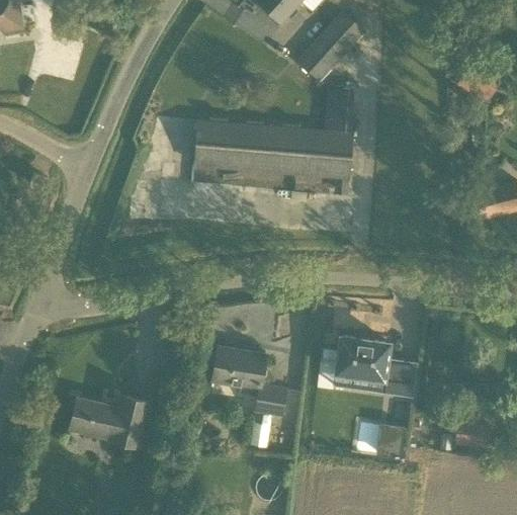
[(0,0),(0,30),(3,30),(4,34),(24,30),(18,0),(0,0)]
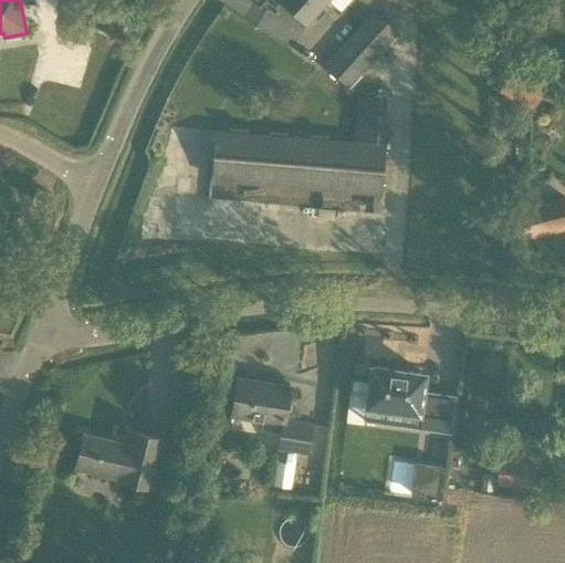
[(306,24),(328,0),(282,0),(281,2),(306,24)]
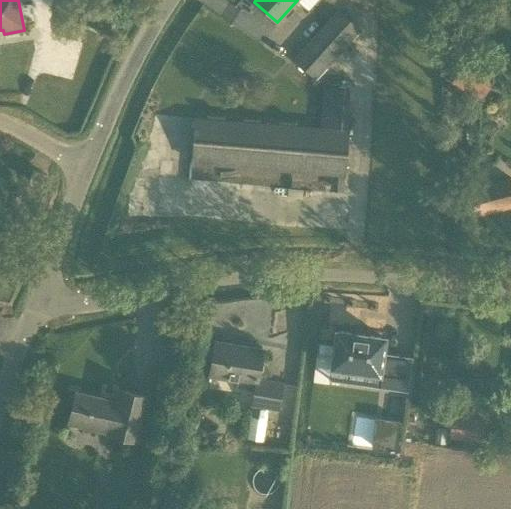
[(316,82),(360,33),(339,14),(295,63),(316,82)]
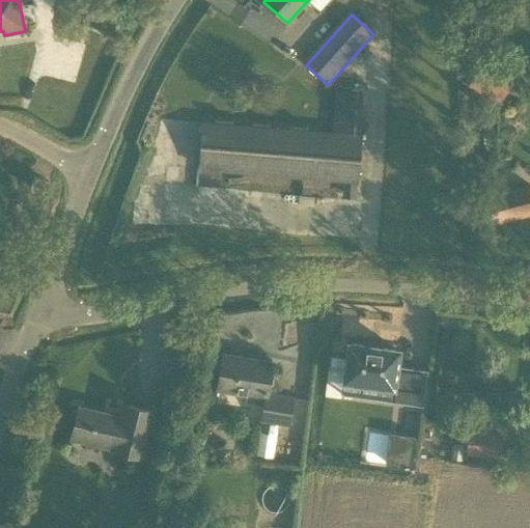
[(108,22),(104,38),(115,42),(120,25),(108,22)]
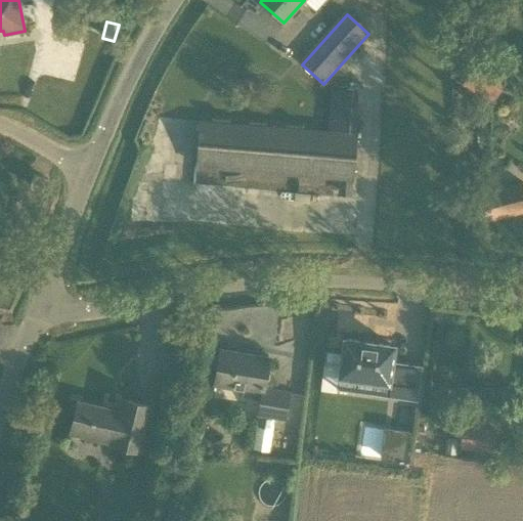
[(474,67),(462,89),(494,106),(506,84),(474,67)]
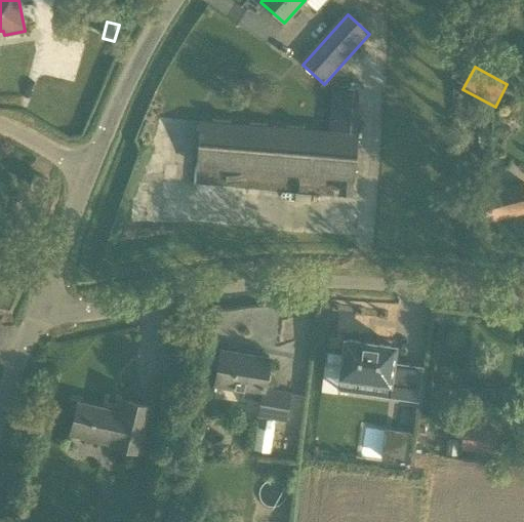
[(354,183),(358,137),(357,137),(361,92),(332,90),(327,135),(201,125),(197,169),(354,183)]
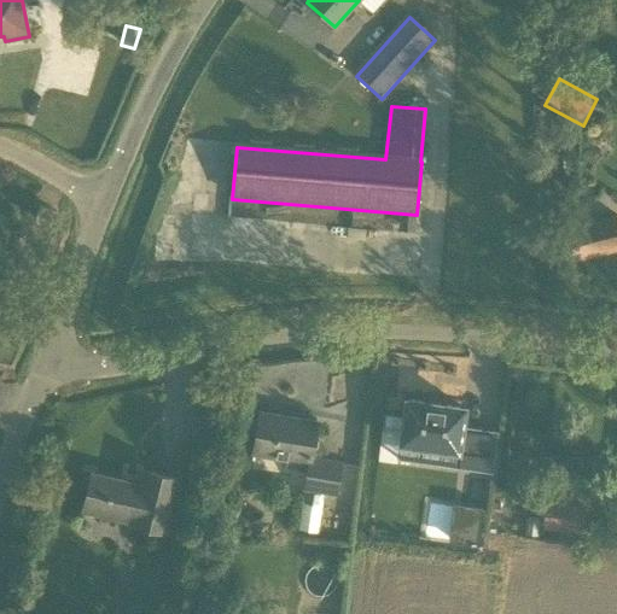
[(57,215),(41,210),(36,223),(52,229),(57,215)]
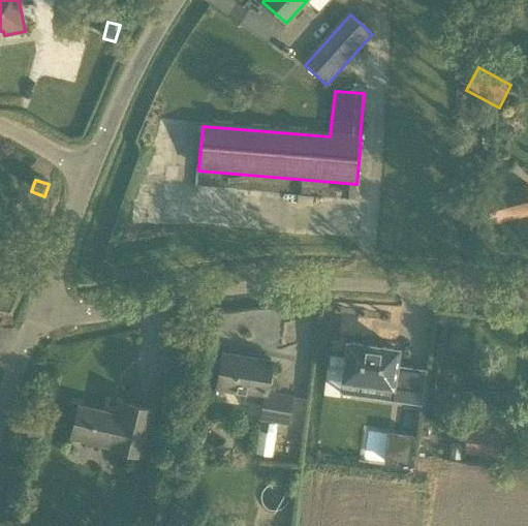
[(527,187),(469,203),(471,211),(476,230),(527,217),(527,187)]
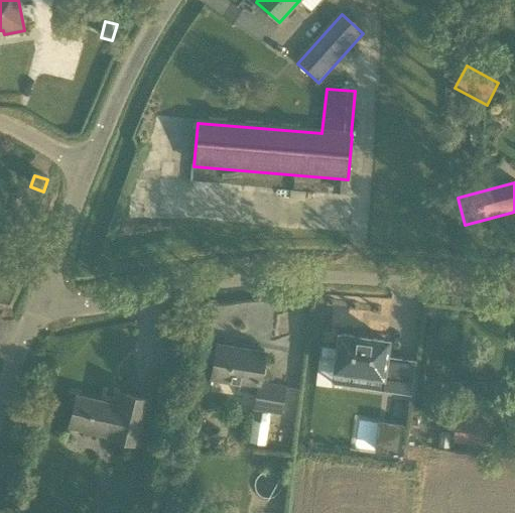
[(340,337),(335,373),(381,379),(379,393),(400,396),(405,361),(386,359),(388,344),(370,341),(358,339),(358,340),(340,337)]
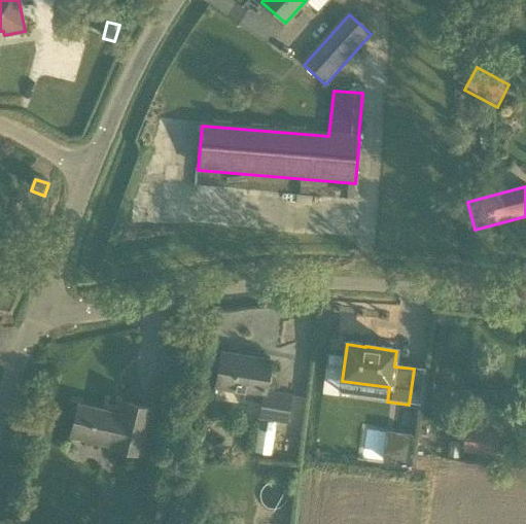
[(290,398),(266,394),(271,363),(222,355),(216,390),(247,395),(246,400),(265,404),(261,419),(286,423),(290,398)]
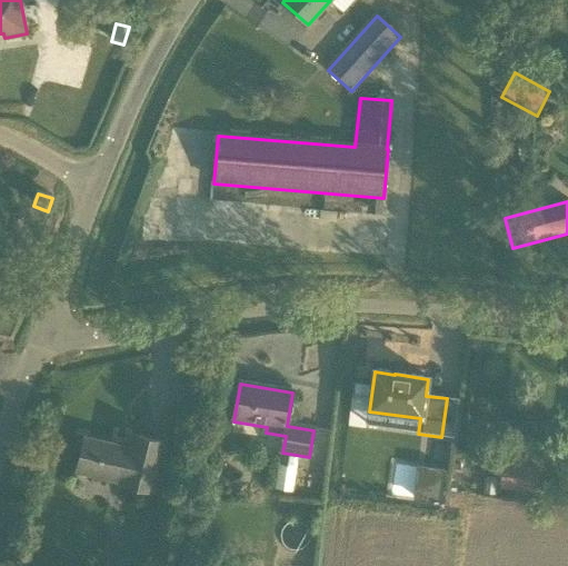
[(122,487),(152,495),(165,445),(133,437),(130,455),(117,452),(118,447),(85,439),(77,474),(111,482),(112,478),(123,480),(122,487)]
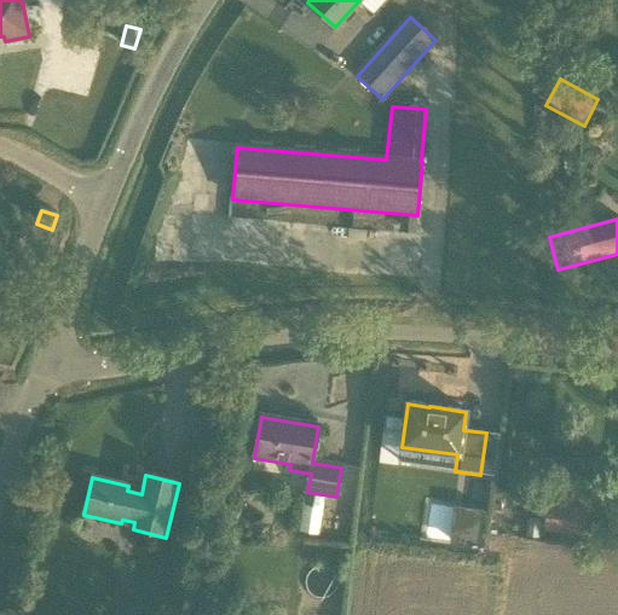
[(583,510),(547,506),(544,533),(581,537),(583,510)]
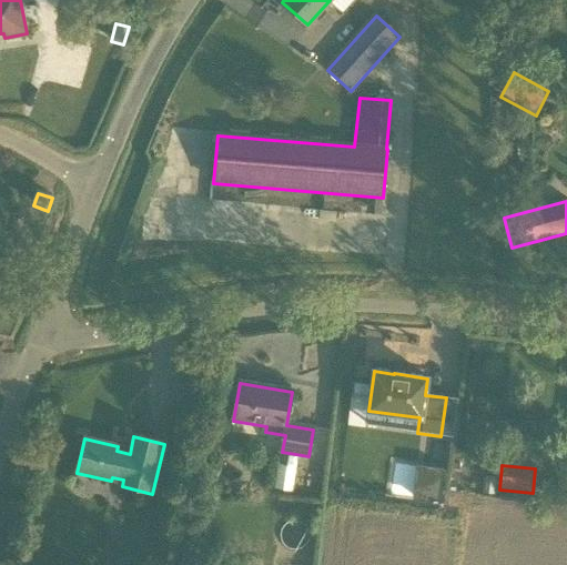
[(416,503),(443,504),(445,468),(418,467),(416,503)]
